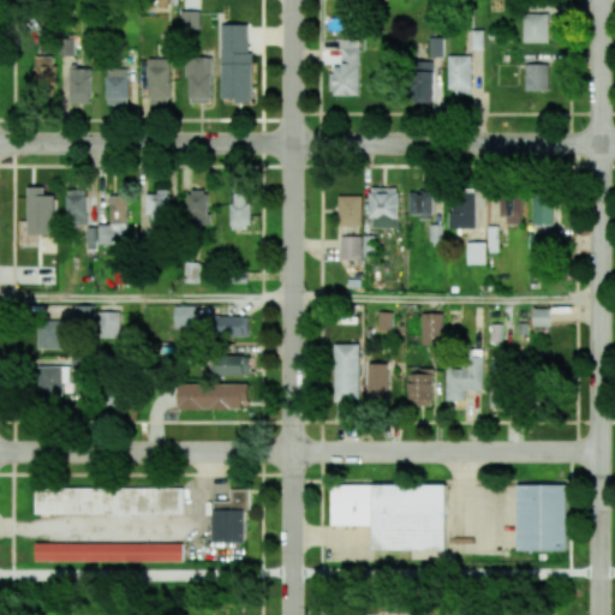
[(181,29),(199,29),(199,11),(181,11),(181,29)]
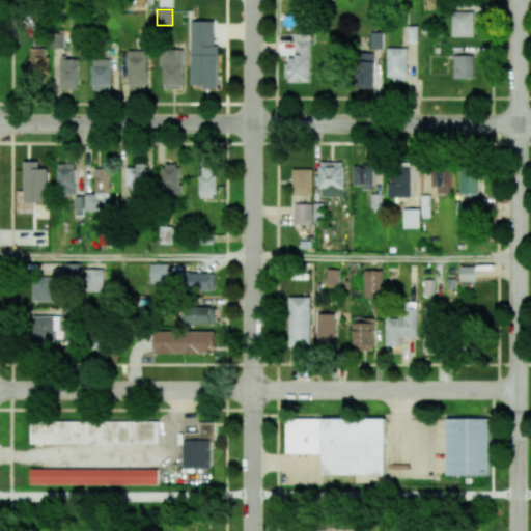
[(474,36),(474,11),(452,11),(451,36),(474,36)]
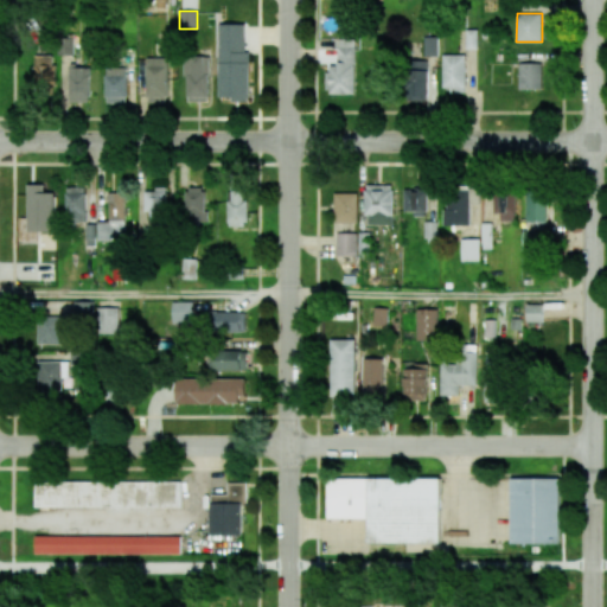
[(247,24),(218,24),(219,97),(231,96),(231,102),(248,101),(247,24)]
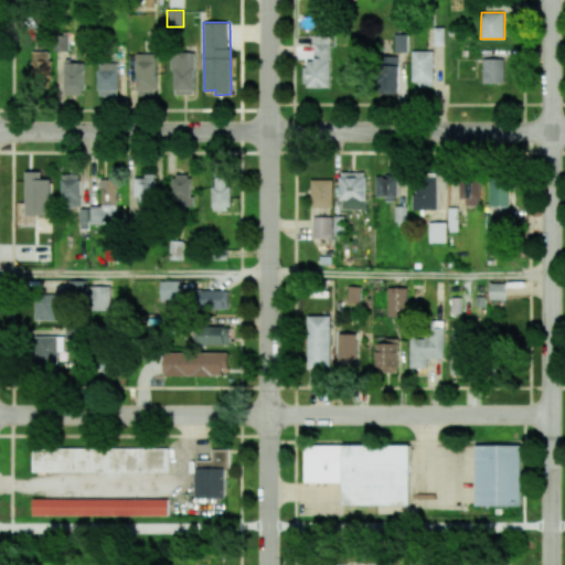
[(445,45),(445,28),(434,28),(434,45),(445,45)]
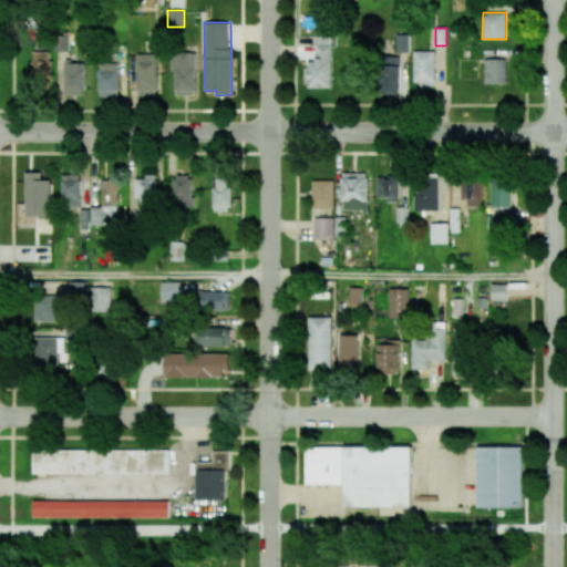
[(409,53),(409,34),(397,33),(395,52),(409,53)]
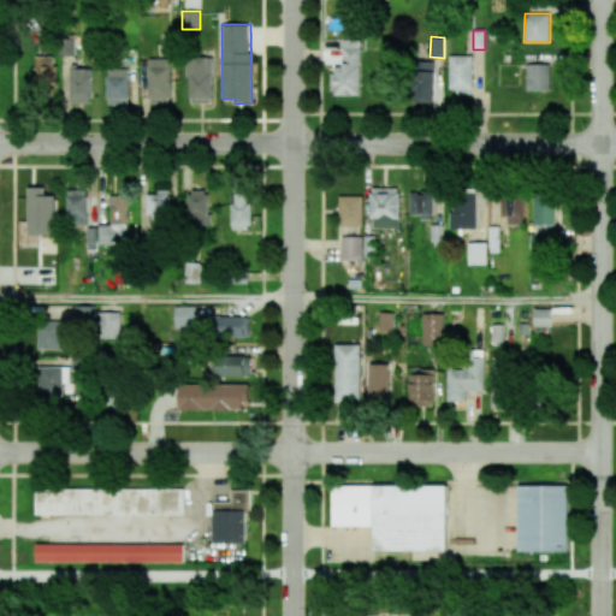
[(342,66),(332,66),(331,94),(359,95),(361,40),(343,40),(342,66)]
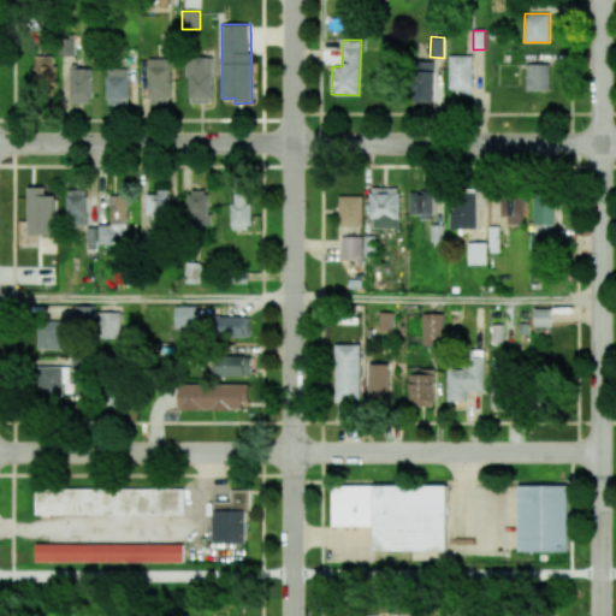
[(34,84),(54,86),(54,57),(35,55),(34,84)]
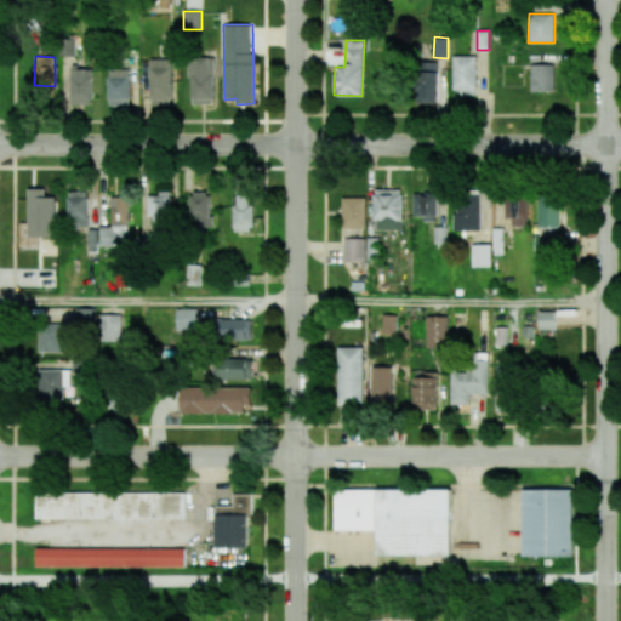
[(453,92),(476,92),(476,56),(453,56),(453,92)]
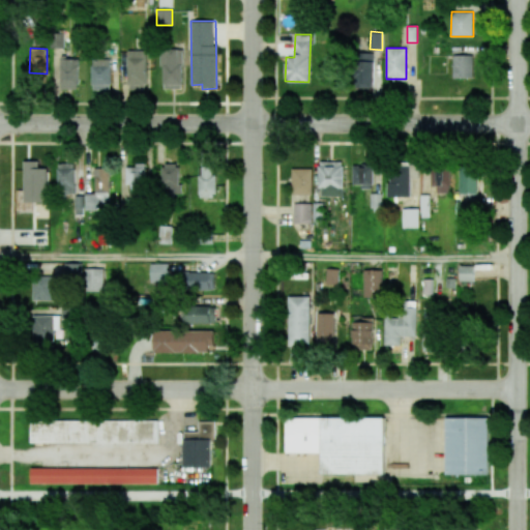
[(146,90),(147,51),(128,50),(127,89),(146,90)]
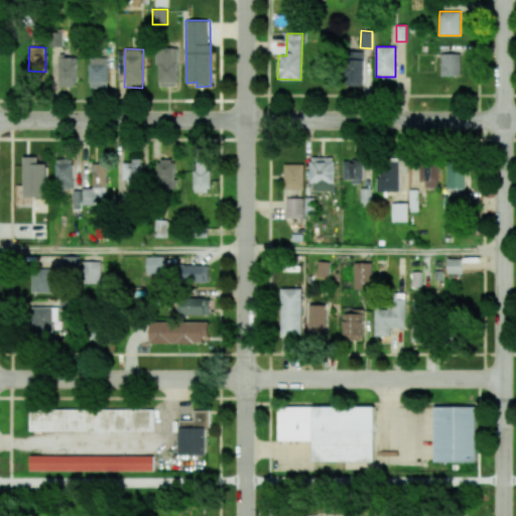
[(157,48),(157,87),(177,86),(177,48),(157,48)]
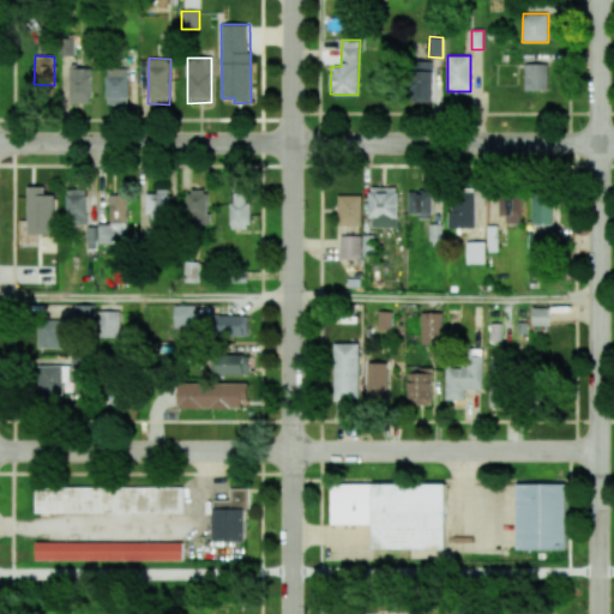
[(433,61),(414,61),(413,101),(432,101),(433,61)]
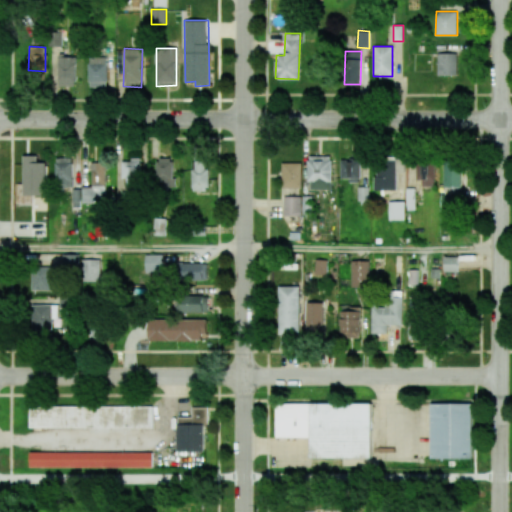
[(457,53),(437,53),(438,76),(457,75),(457,53)]
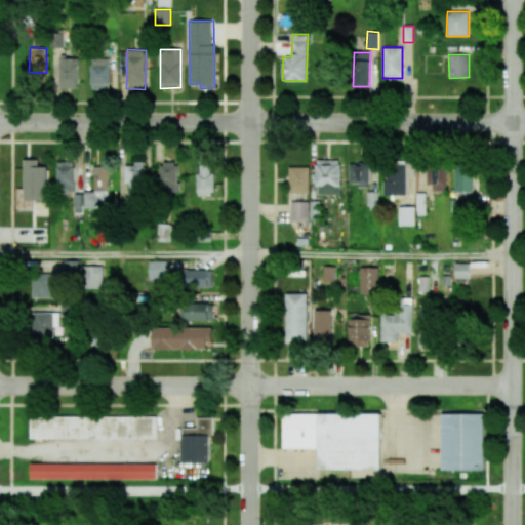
[(77,58),(59,57),(59,88),(77,88),(77,58)]
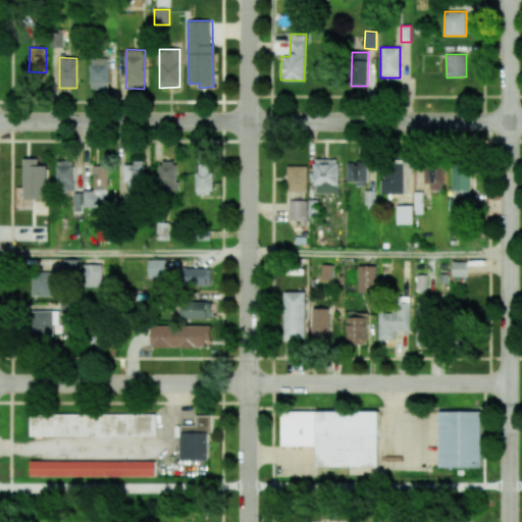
[(108,89),(109,58),(91,58),(90,89),(108,89)]
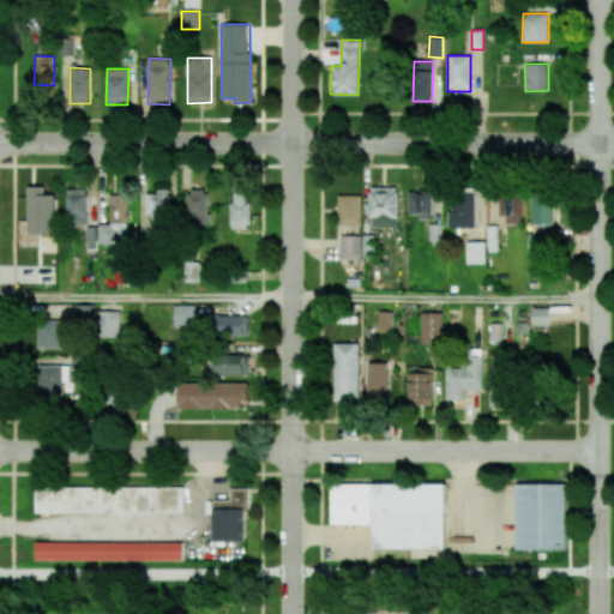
[(28,234),(54,234),(54,194),(44,194),(44,186),(26,187),(28,234)]
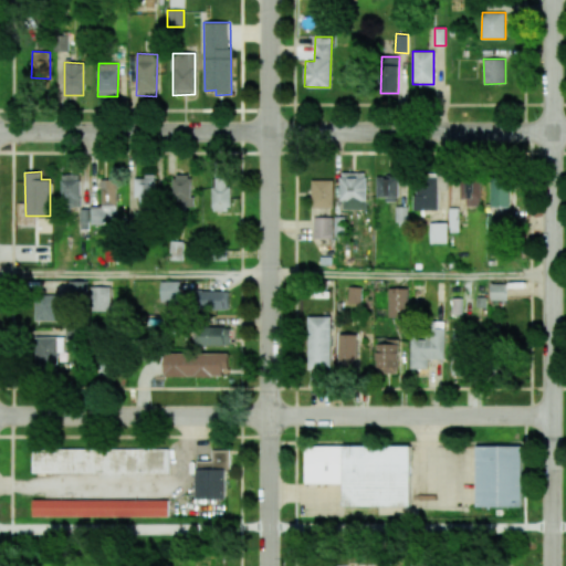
[(341,210),(366,209),(366,171),(341,173),(341,210)]
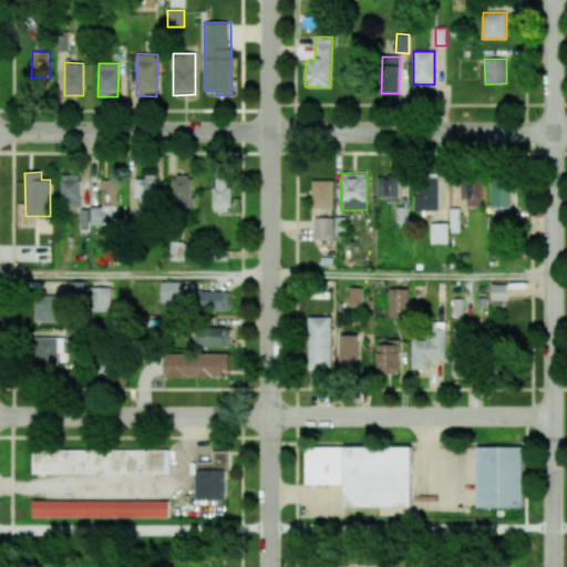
[(136,178),(136,206),(155,205),(154,174),(144,175),(144,178),(136,178)]
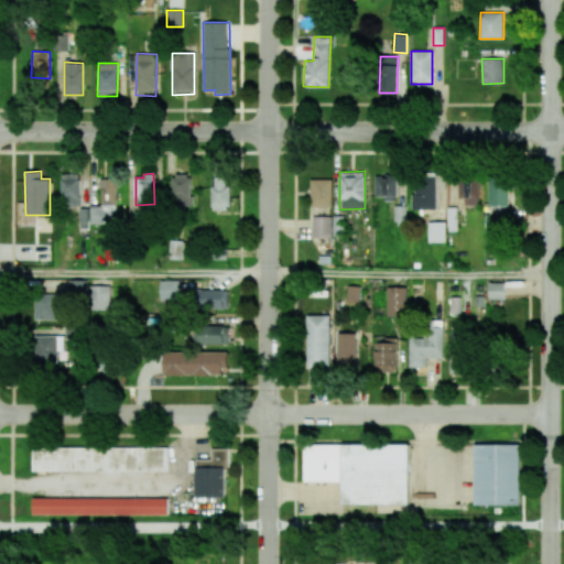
[(79,174),(61,174),(62,207),(80,206),(79,174)]
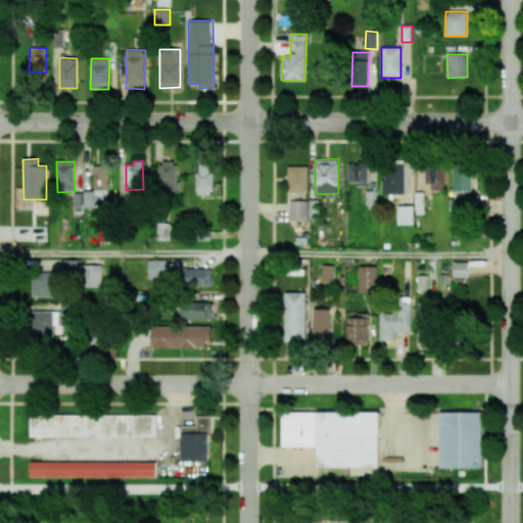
[(159,161),(159,191),(177,191),(178,162),(159,161)]
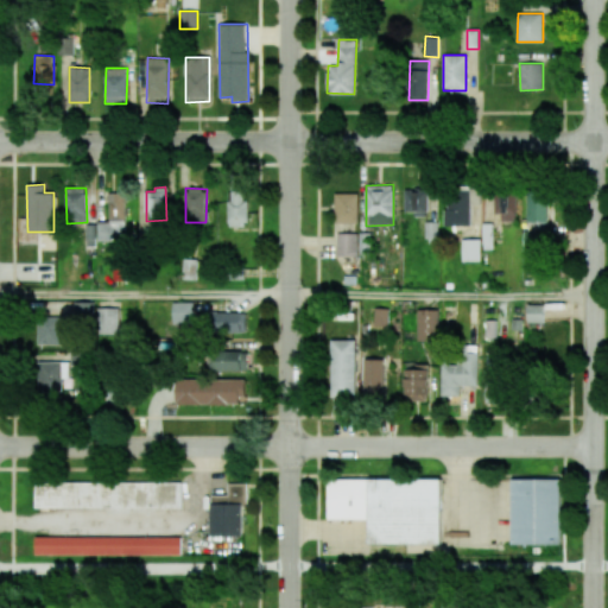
[(426,190),(404,190),(404,214),(426,214),(426,190)]
